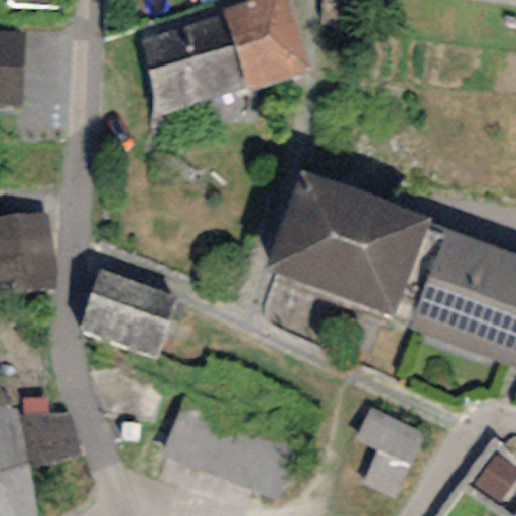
[(286,0),(251,0),(222,9),(225,14),(246,90),(248,91),(309,72),(286,0)]
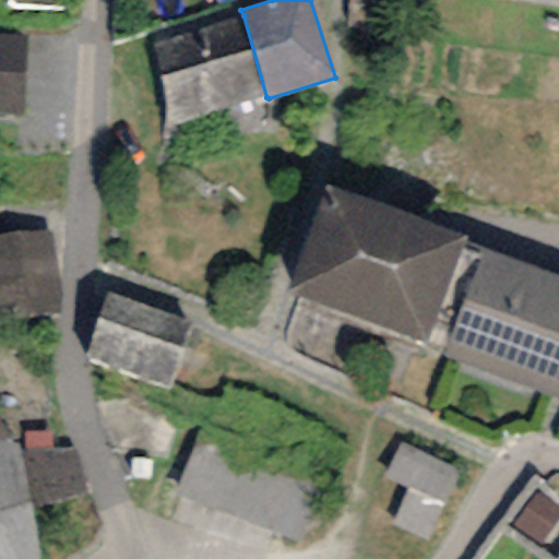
[(244,15),(197,28),(218,110),(266,97),(244,15)]
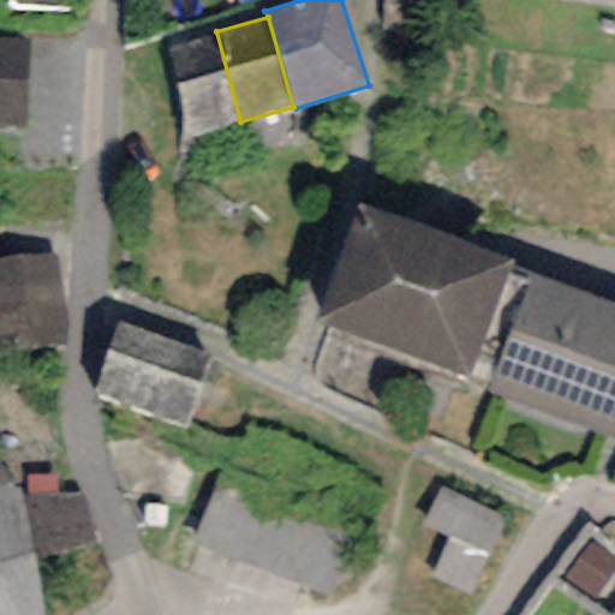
[(189,137),(240,121),(216,31),(162,47),(189,137)]
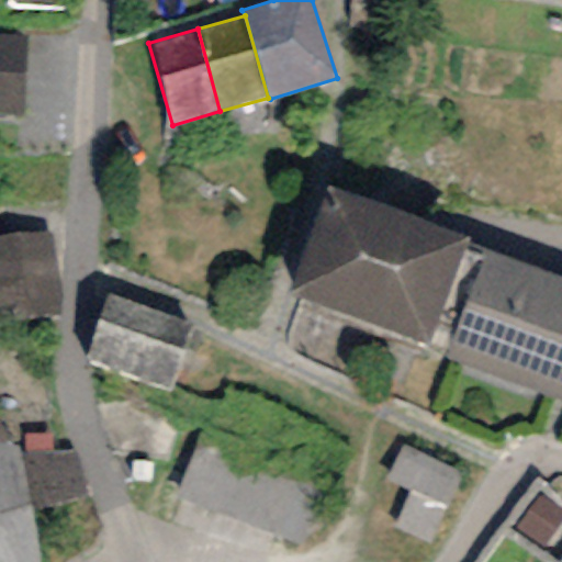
[(0,34),(0,116),(18,119),(24,36),(0,34)]
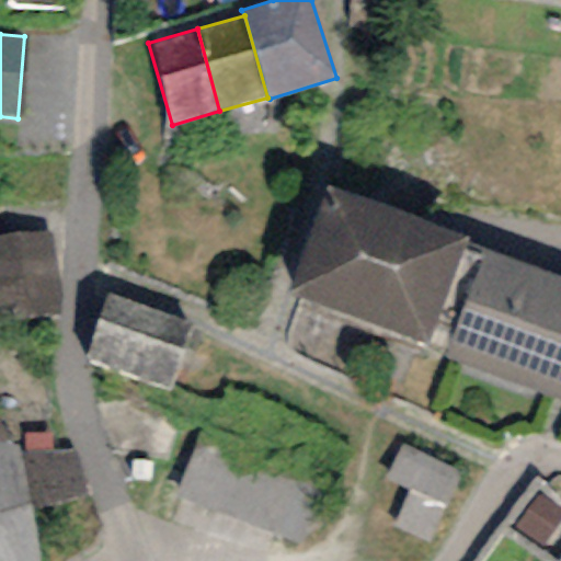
[(468,239),(325,184),(285,292),(427,345),(468,239)]
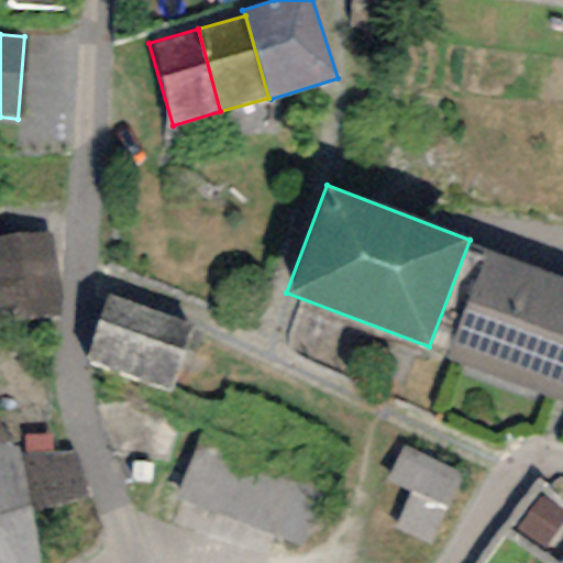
[(0,316),(58,310),(51,232),(0,238),(0,316)]
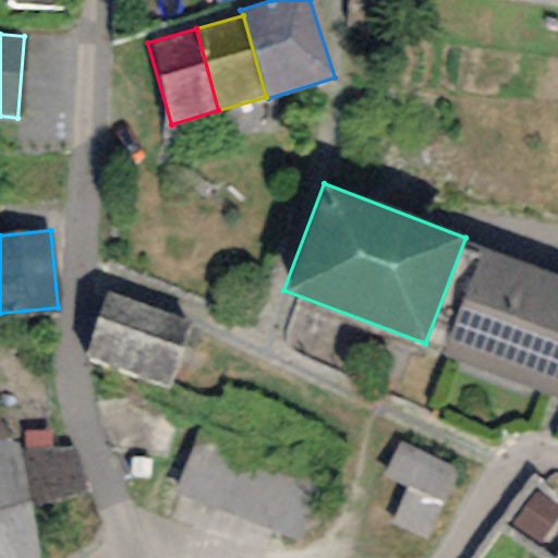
[(557,276),(480,247),(440,355),(557,398),(557,276)]
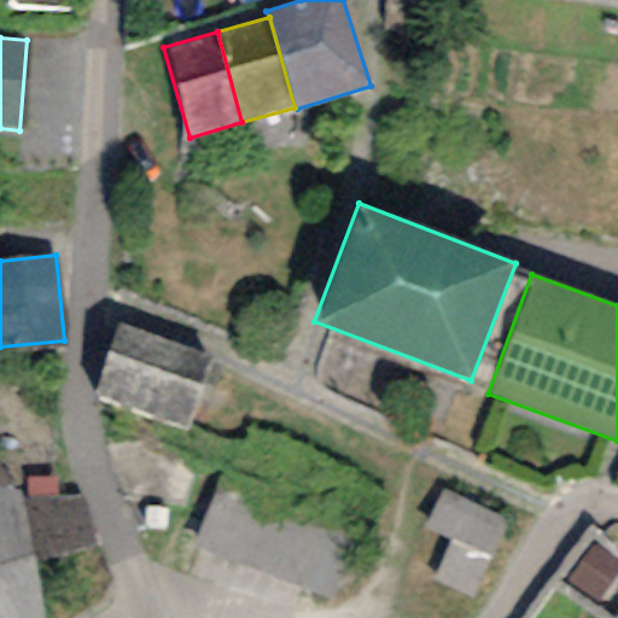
[(211,360),(118,324),(91,392),(184,429),(211,360)]
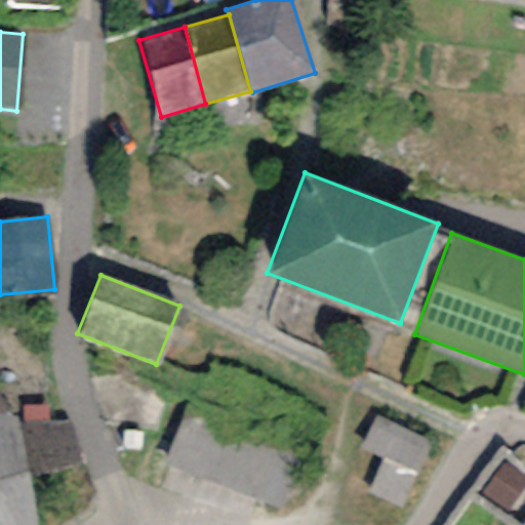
[(0,413),(0,524),(36,524),(28,476),(18,421),(16,413),(5,413),(0,413)]
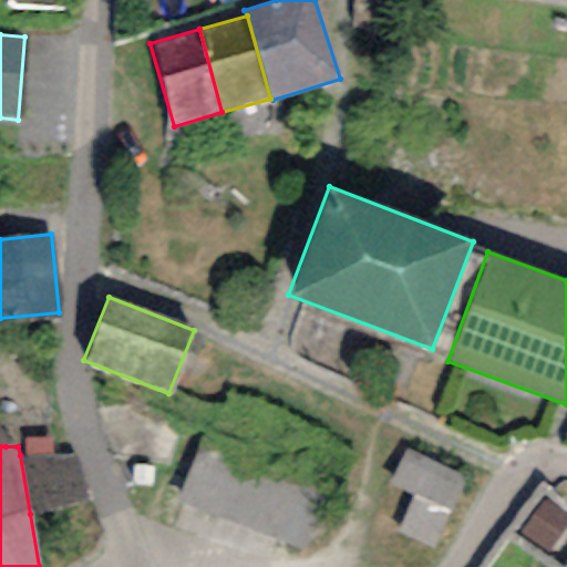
[(466,481),(404,453),(389,490),(414,502),(398,538),(434,554),(466,481)]
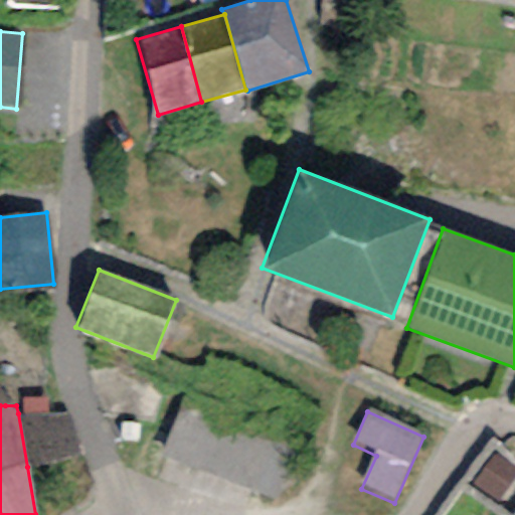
[(68,412),(18,413),(27,467),(80,456),(68,412)]
